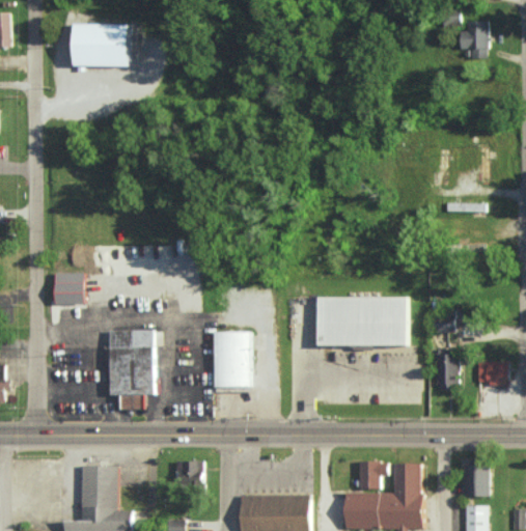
[(485,20),(464,21),(464,30),(457,30),(458,49),(469,49),(469,58),(486,57),(485,20)]
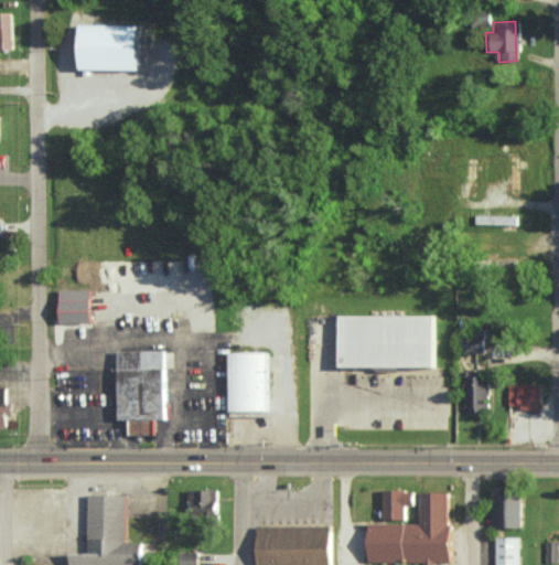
[(75,70),(133,71),(135,25),(75,24),(75,70)]
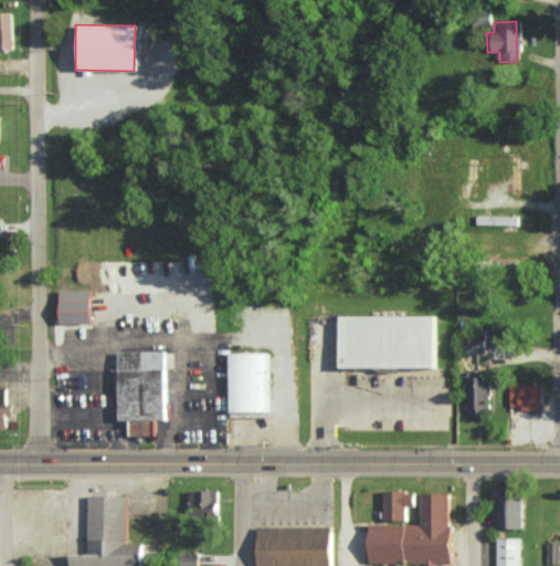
[(513,216),(473,216),(472,224),(513,226),(513,216)]
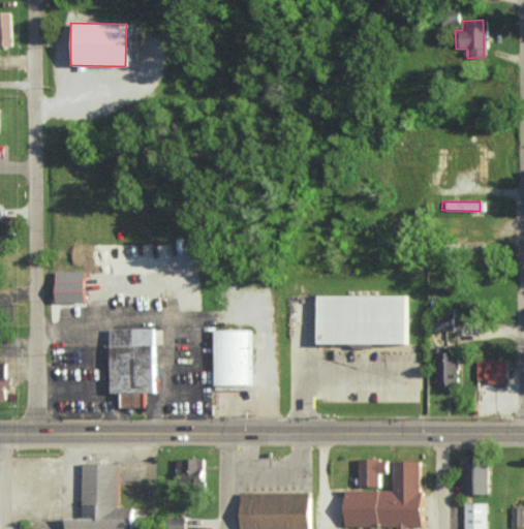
[(80,271),(52,271),(52,307),(80,307),(80,271)]
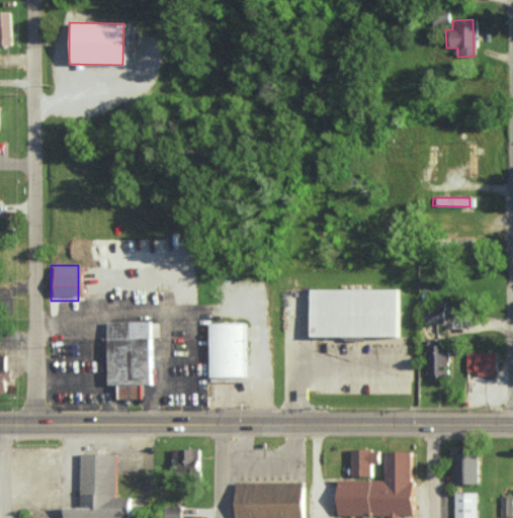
[(309,290),(396,290),(396,337),(309,337),(309,290)]
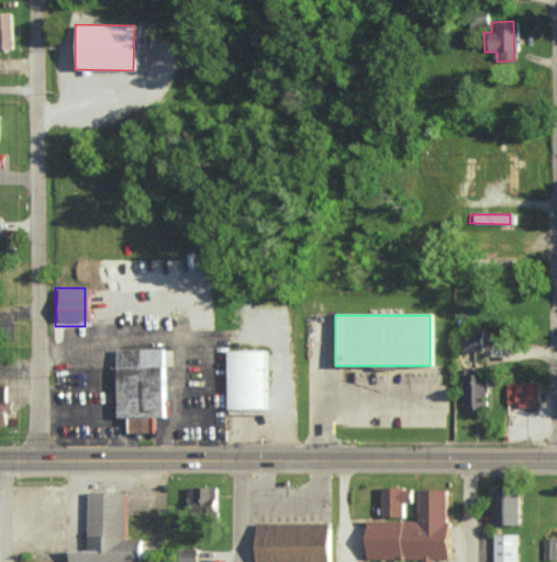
[(114,349),(115,418),(125,418),(126,434),(152,433),(152,417),(162,417),(160,367),(169,367),(168,350),(160,350),(160,348),(114,349)]
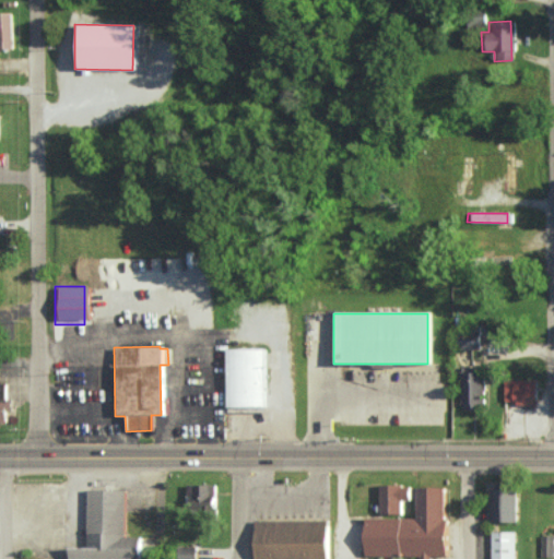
[(224,349),(224,408),(263,407),(262,348),(224,349)]
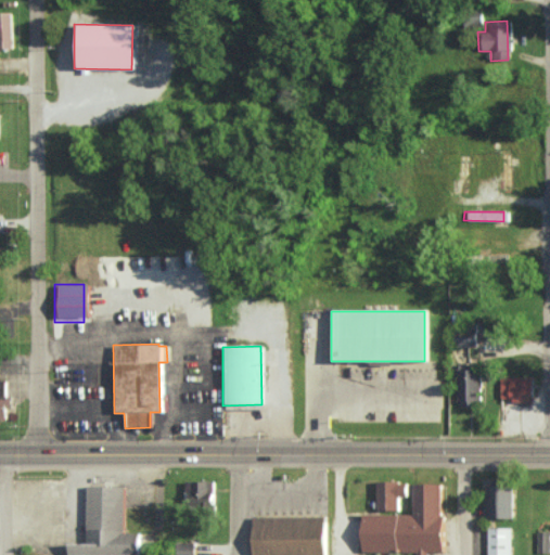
[(452,366),(453,405),(477,404),(476,365),(452,366)]
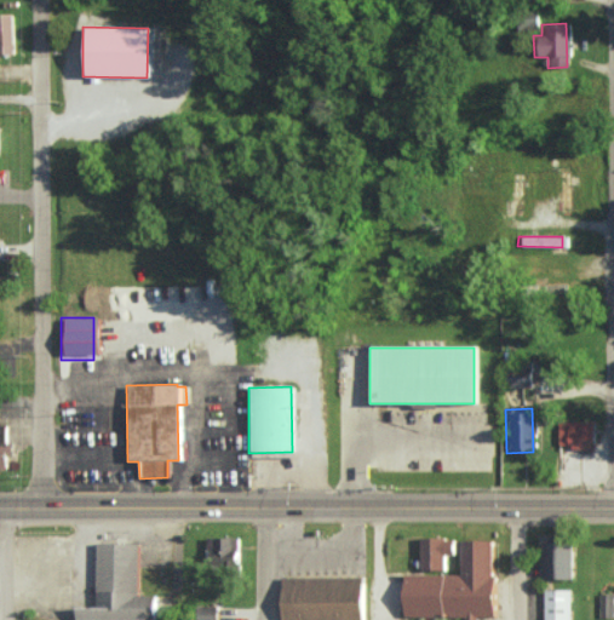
[(554,422),(554,447),(589,447),(589,420),(554,422)]
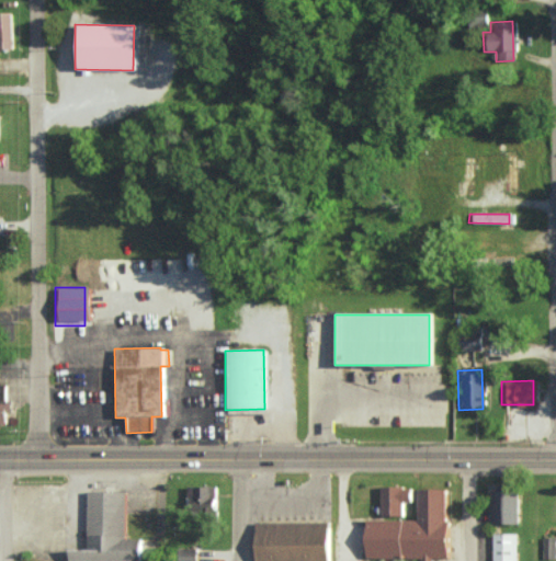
[(484,523),(514,522),(513,483),(484,483),(484,523)]
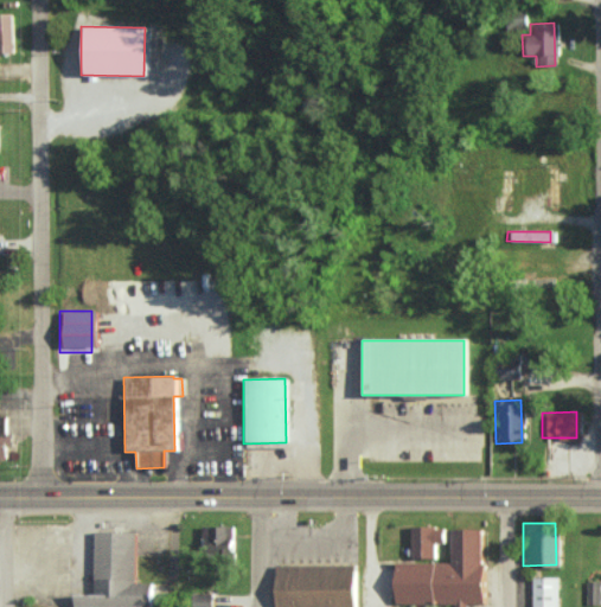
[(197,547),(228,547),(229,525),(197,524),(197,547)]
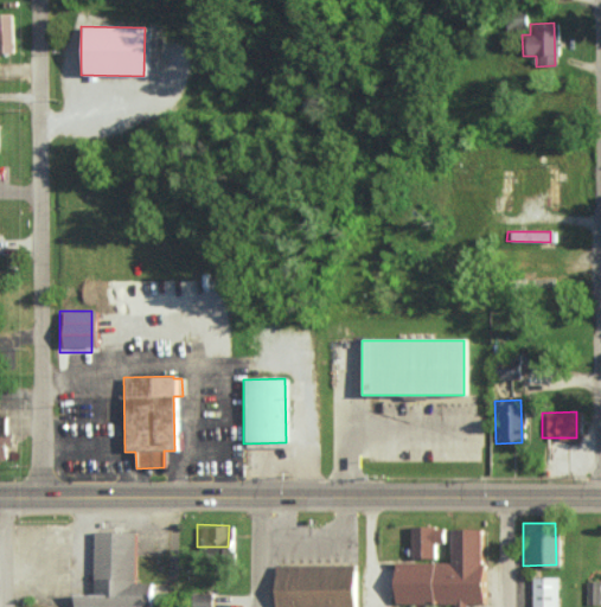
[(409,528),(410,558),(434,557),(433,543),(442,543),(442,529),(433,529),(433,526),(409,528)]
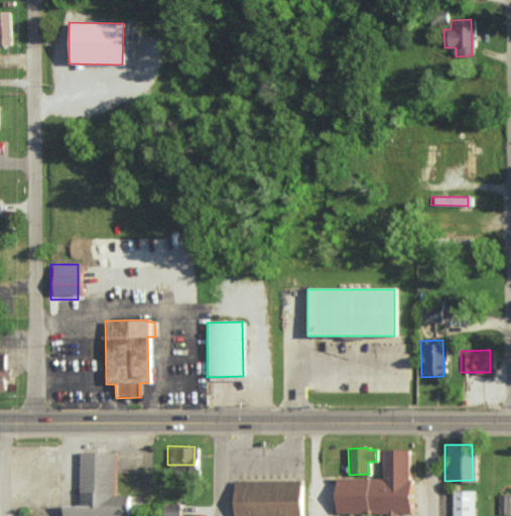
[(335,479),(335,514),(385,514),(385,515),(394,515),(394,513),(409,514),(410,479),(407,479),(407,450),(381,450),(381,479),(335,479)]
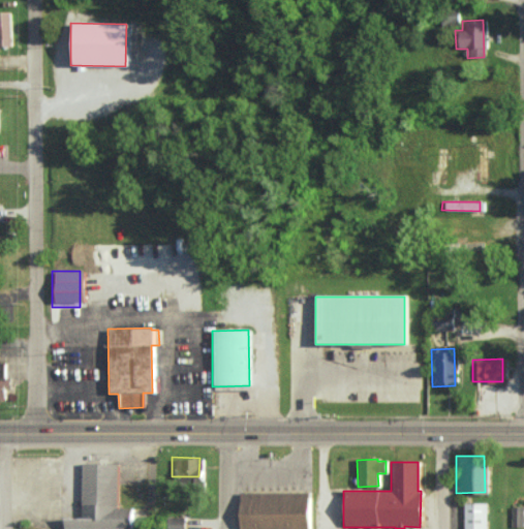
[(80,464),(80,518),(63,518),(63,528),(129,528),(130,508),(115,508),(115,464),(80,464)]
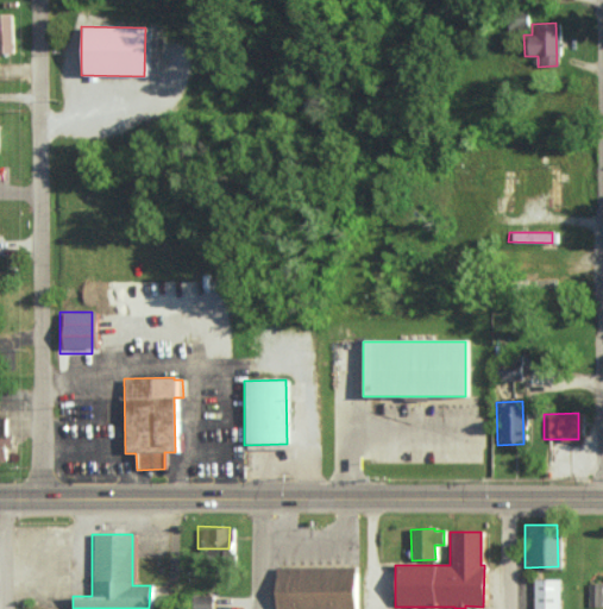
[(353,567),(353,608),(275,608),(275,567),(353,567)]
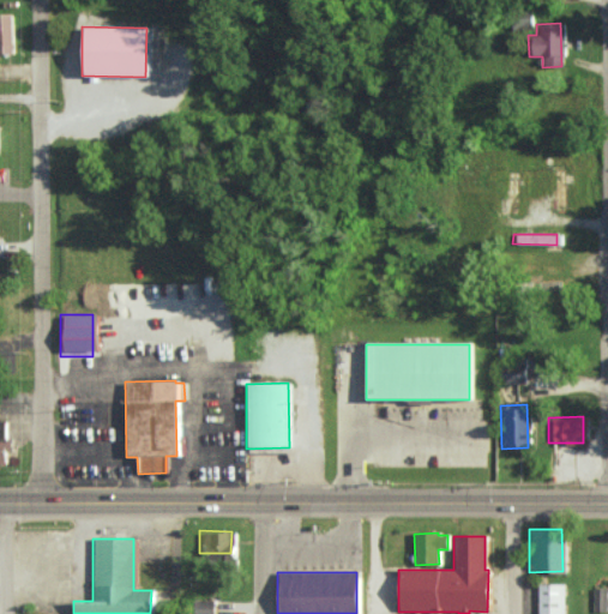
[(535,583),(534,613),(558,613),(559,583),(535,583)]
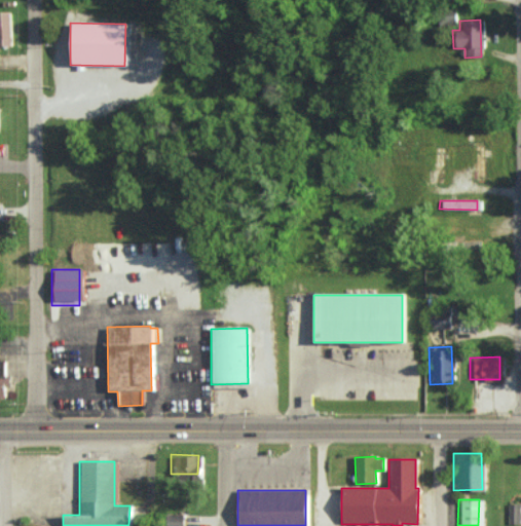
[(517,523),(517,502),(505,502),(505,523),(517,523)]
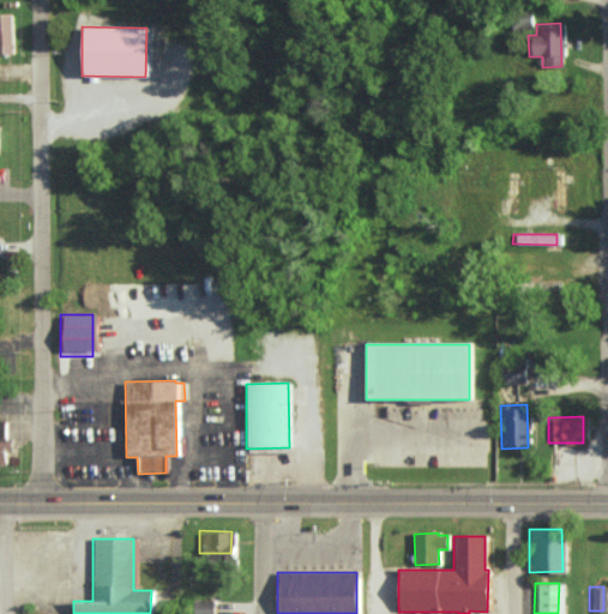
[(190,613),(209,613),(209,600),(191,600),(190,613)]
